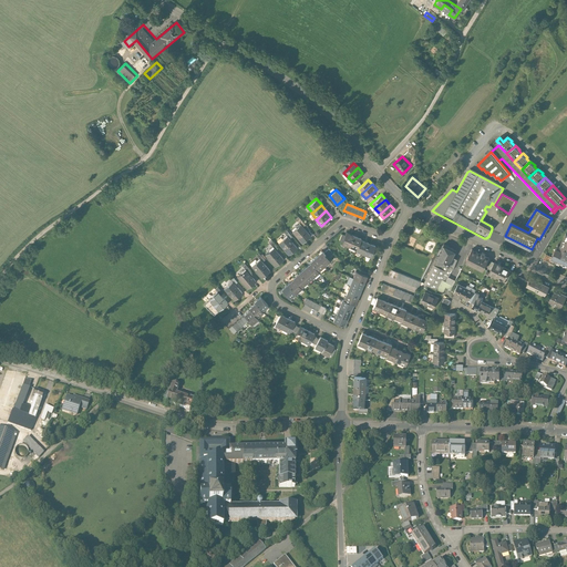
[(300,224),(292,232),(302,243),(311,236),(300,224)]
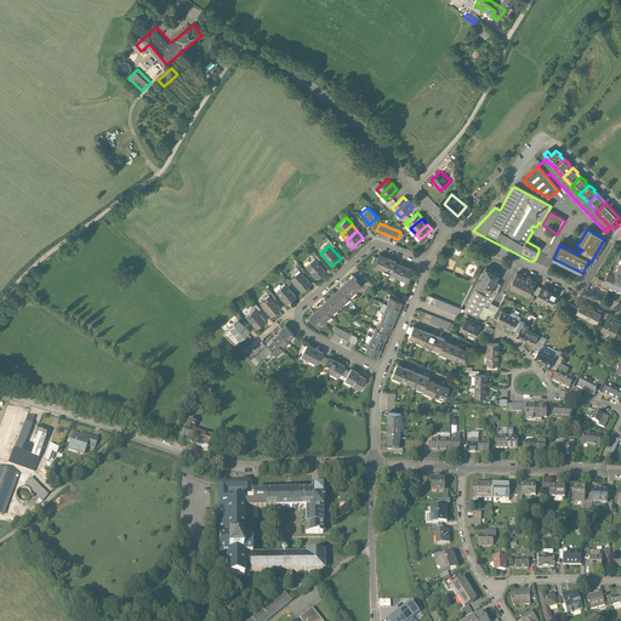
[(374,267),(382,271),(388,256),(380,254),(374,267)]
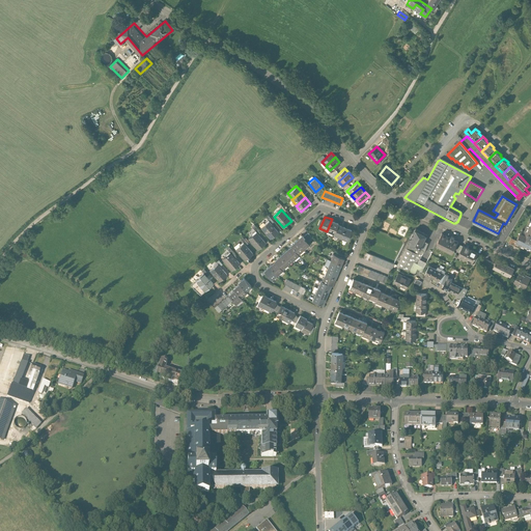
[(339,222),(332,219),(327,231),(335,233),(338,224),(339,222)]
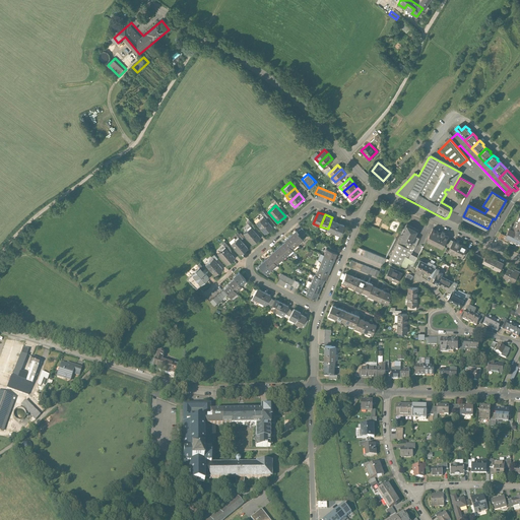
[(263,215),(255,222),(264,234),(273,226),(263,215)]
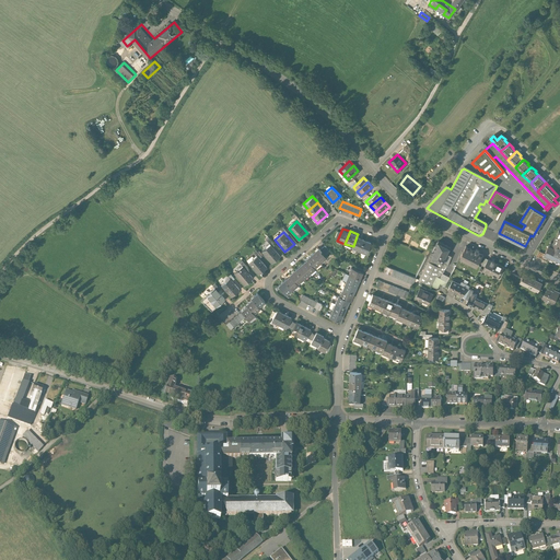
[(352,248),(360,252),(364,240),(357,236),(353,246),(352,248)]
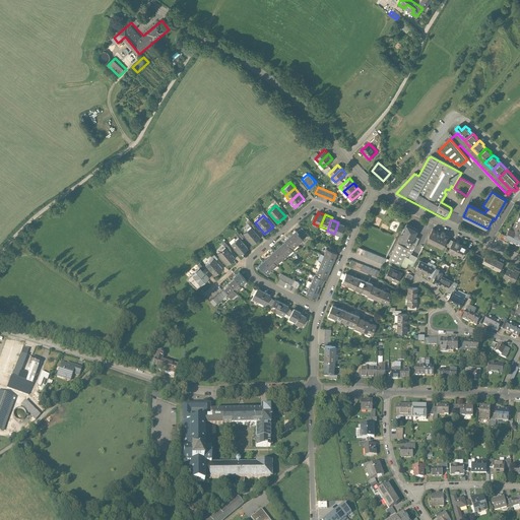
[(344,224),(338,222),(334,234),(340,236),(344,224)]
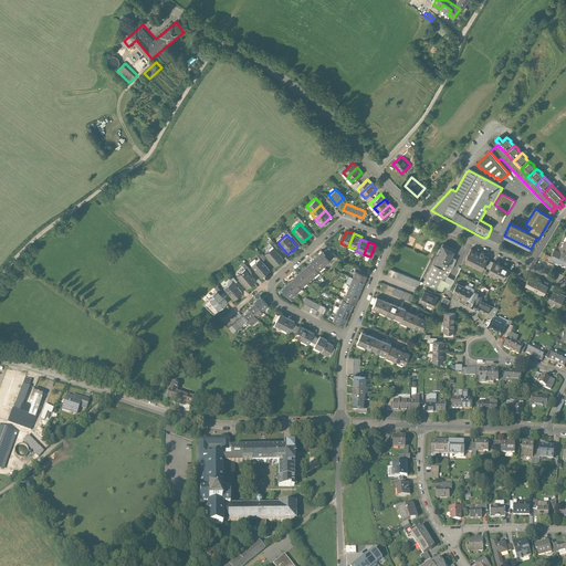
[(565,249),(557,244),(555,243),(548,258),(565,266),(565,249)]
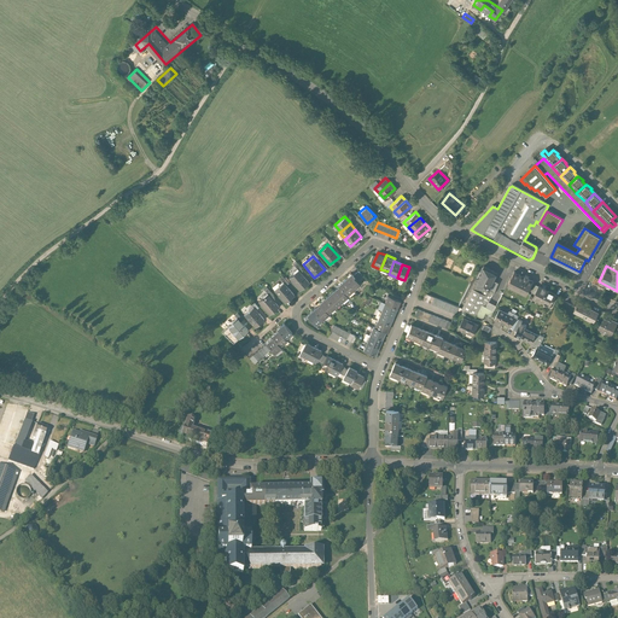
[(484,268),(476,285),(462,310),(476,318),(482,307),(487,309),(491,298),(495,295),(489,292),(497,275),(484,268)]
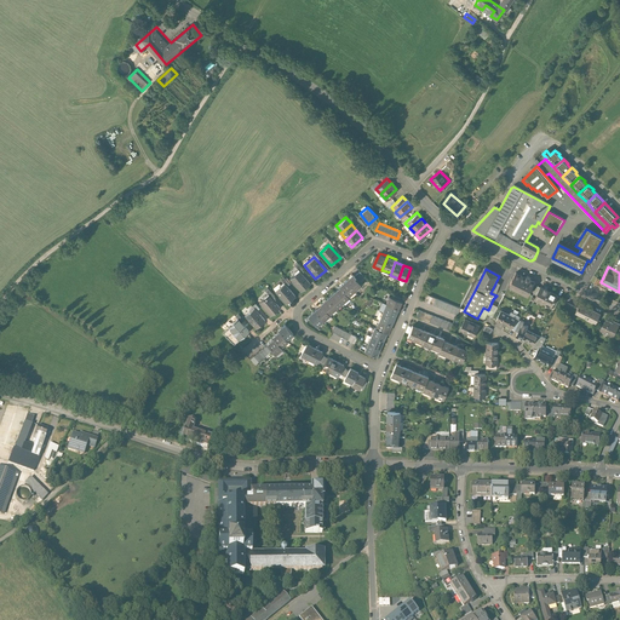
[(298,271),(290,279),(300,291),(309,283),(298,271)]
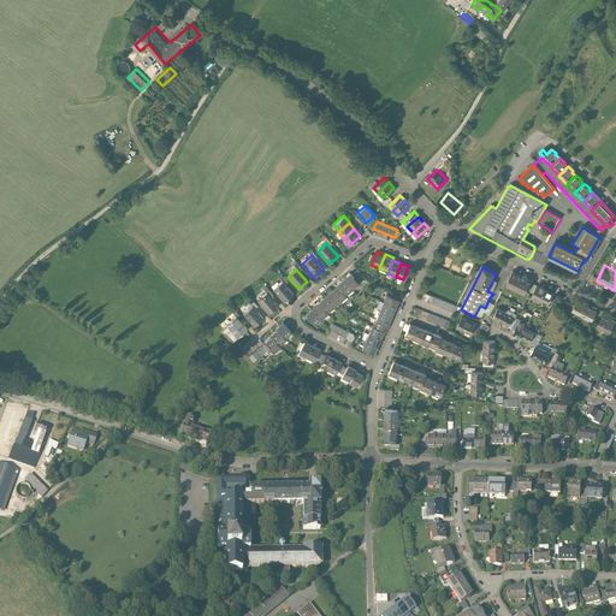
[(350,271),(343,277),(353,288),(359,282),(350,271)]
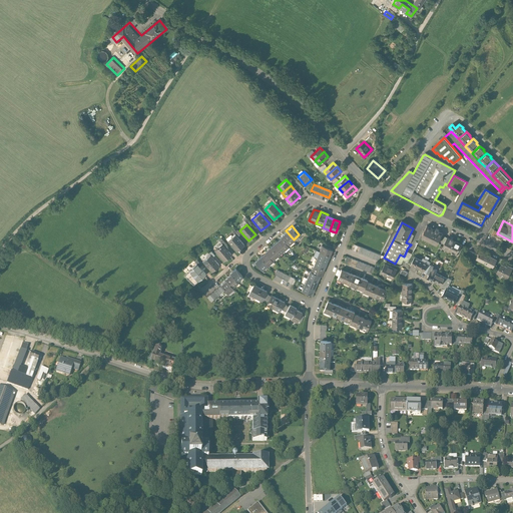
[(428,227),(427,226),(422,237),(437,244),(442,234),(438,232),(439,231),(436,229),(435,231),(434,230),(434,229),(433,229),(432,229),(430,228),(430,227),(429,227),(428,227)]
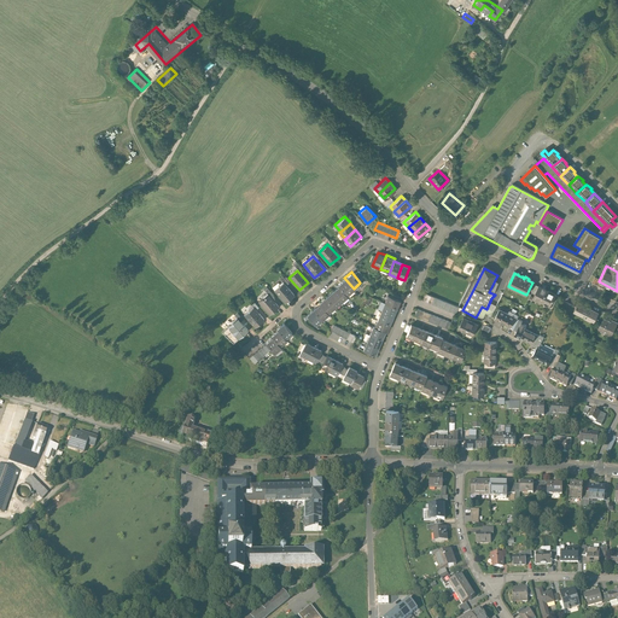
[(347,295),(354,289),(344,278),(337,284),(338,285),(347,295)]
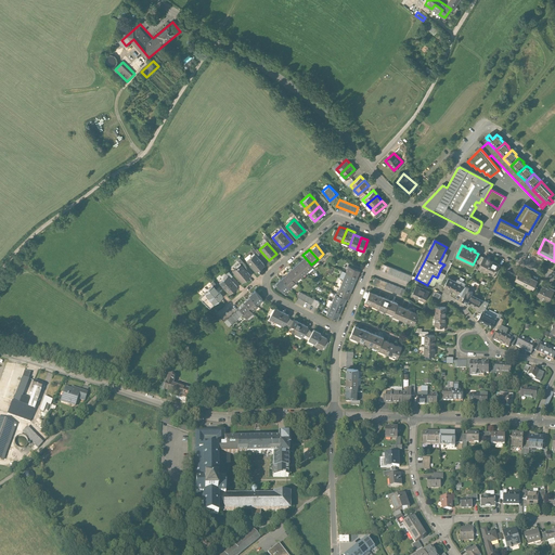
[(254,254),(246,260),(256,272),(263,265),(254,254)]
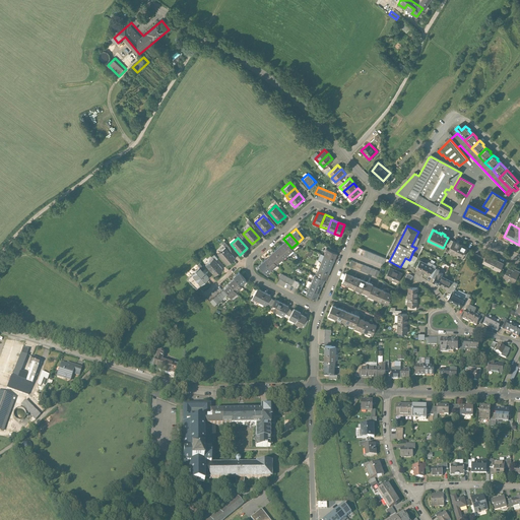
[(284,240),(279,245),(287,254),(293,249),(291,248),(284,240)]
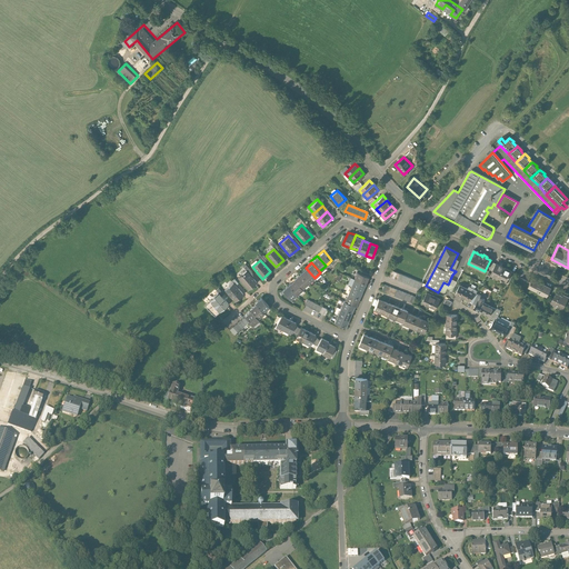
[(489,276),(497,280),(503,267),(496,263),(489,276)]
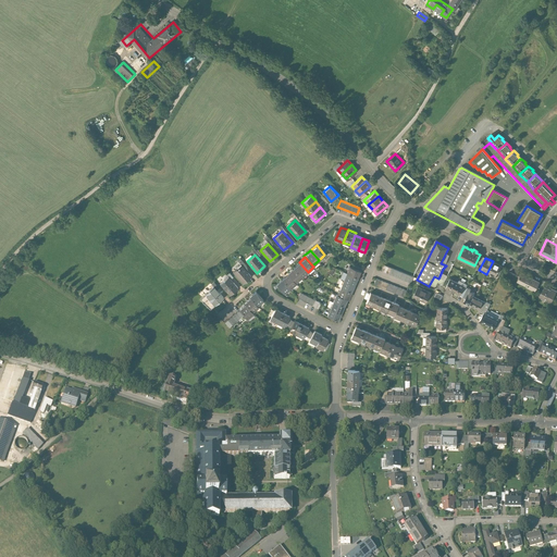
[(499,265),(493,261),(486,274),(494,277),(499,265)]
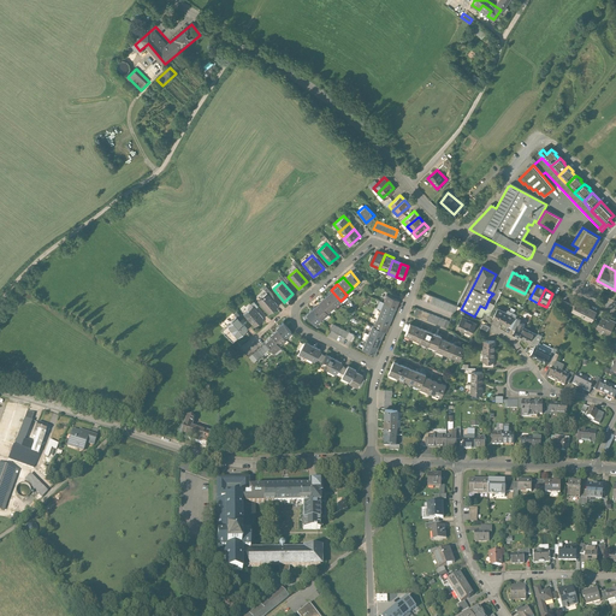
[(333,306),(341,301),(331,290),(324,296),(333,306)]
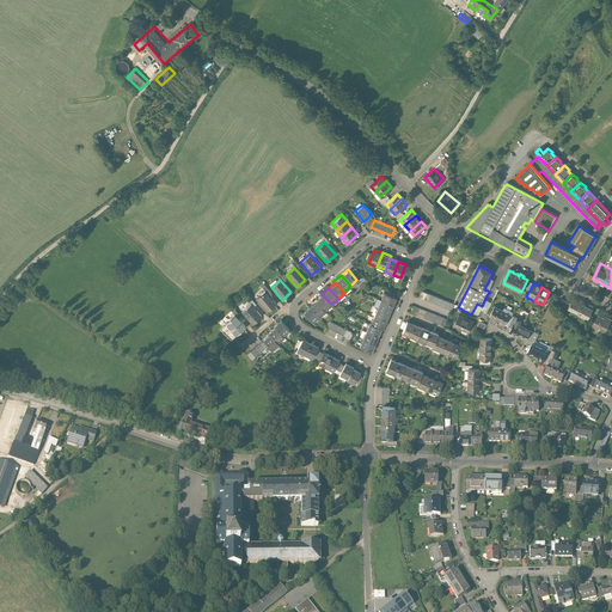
[(454,306),(418,291),(416,298),(451,312),(454,306)]
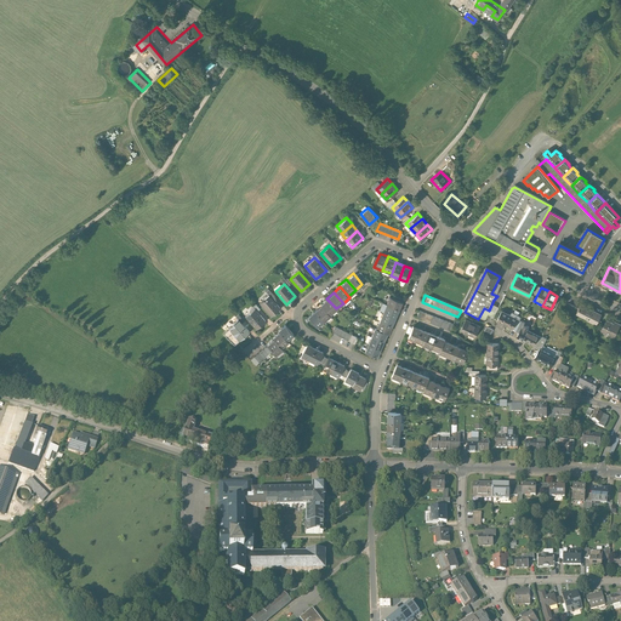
[(268,296),(260,303),(271,315),(279,309),(268,296)]
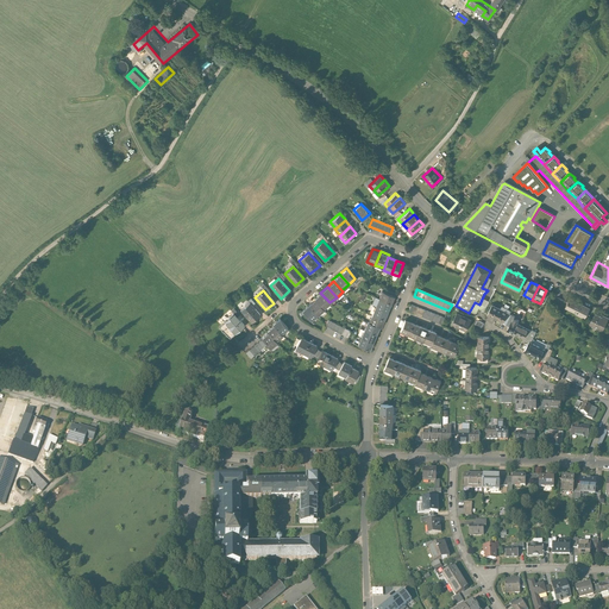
[(382,290),(378,299),(391,303),(395,296),(382,290)]
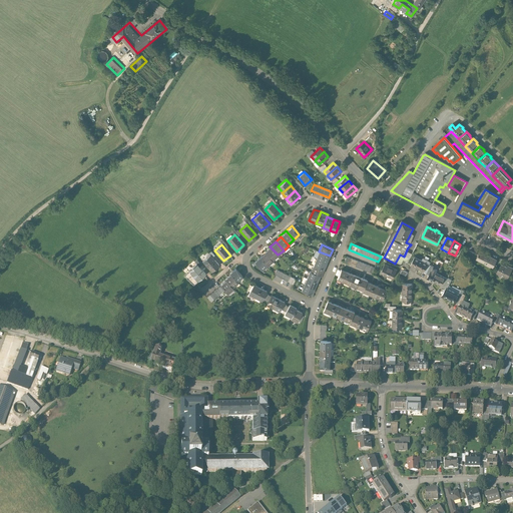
[(273,260),(278,254),(270,246),(265,250),(266,251),(273,260)]
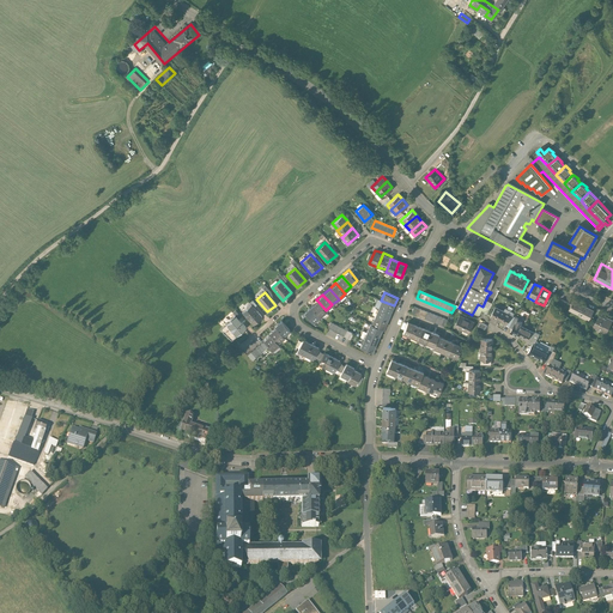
[(317,301),(310,307),(320,317),(326,311),(326,310),(317,301)]
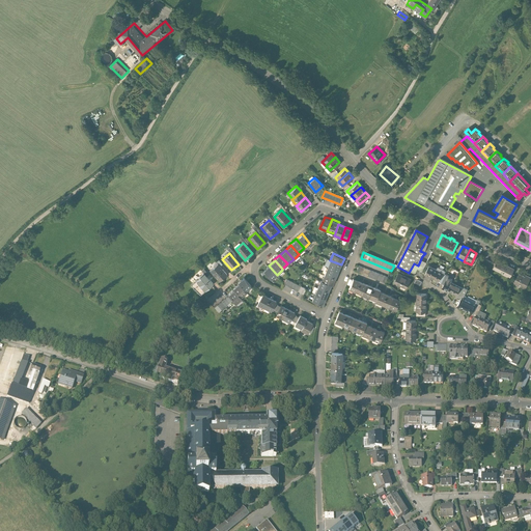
[(339,272),(341,264),(330,260),(328,268),(339,272)]
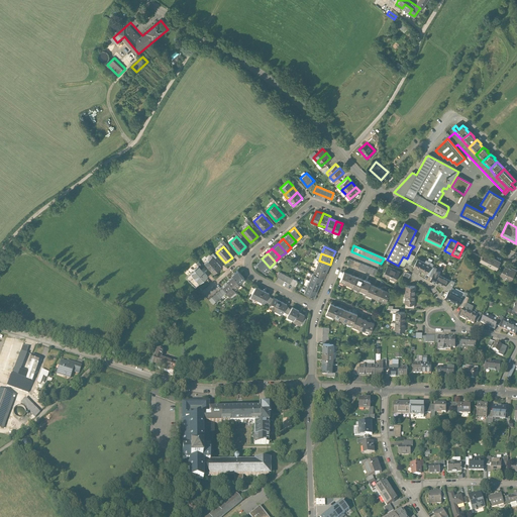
[(501,262),(483,253),(480,262),(497,270),(501,262)]
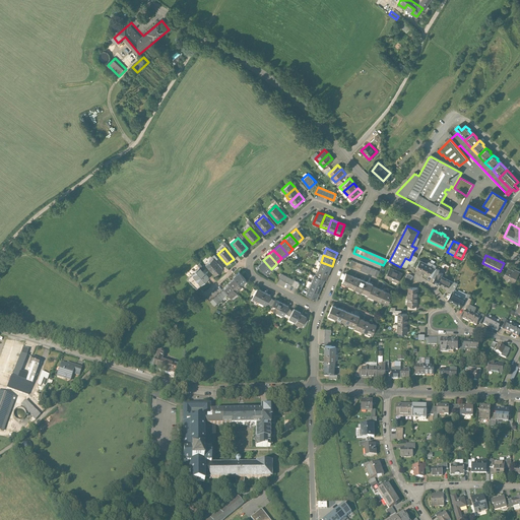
[(213,258),(205,265),(214,276),(222,269),(213,258)]
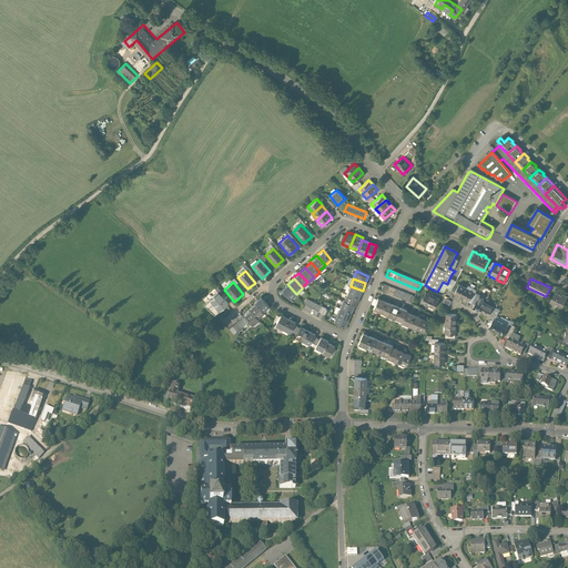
[(290,298),(296,294),(287,284),(281,290),(290,298)]
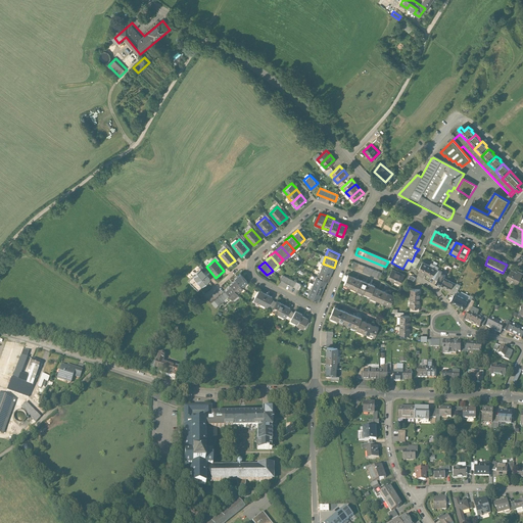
[(382,274),(352,262),(349,268),(380,280),(382,274)]
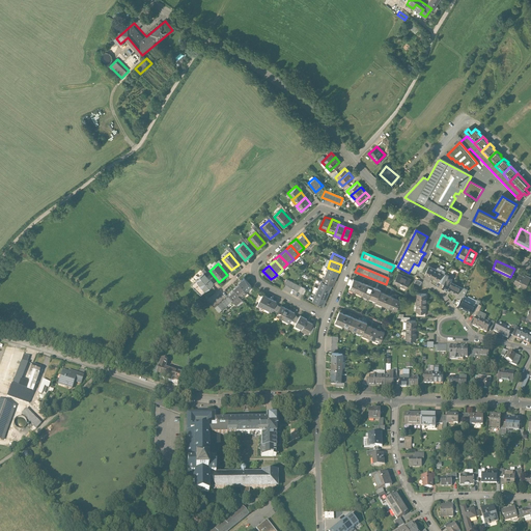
[(442,273),(428,266),(423,275),(437,283),(442,273)]
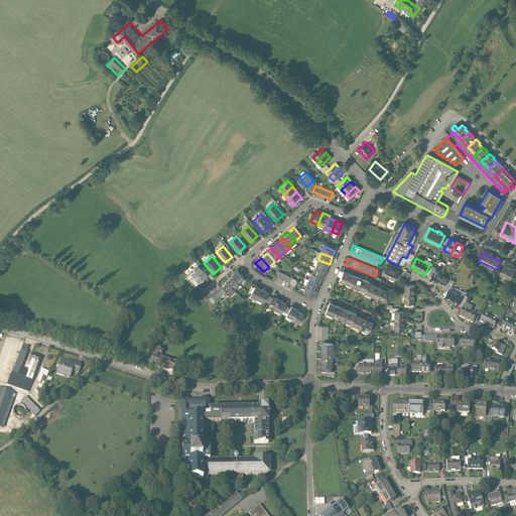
[(327,271),(330,264),(318,260),(315,266),(327,271)]
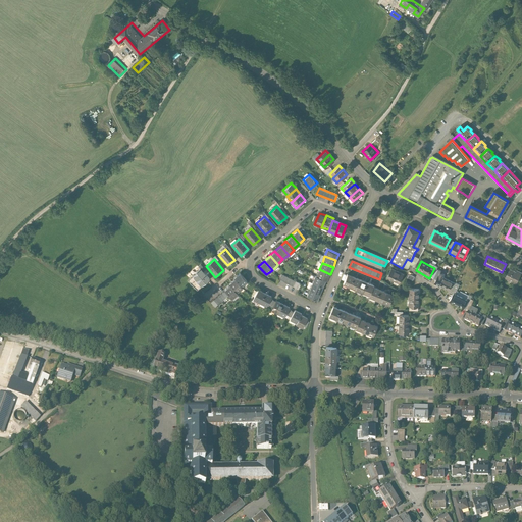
[(385,278),(392,282),(397,271),(390,268),(385,278)]
